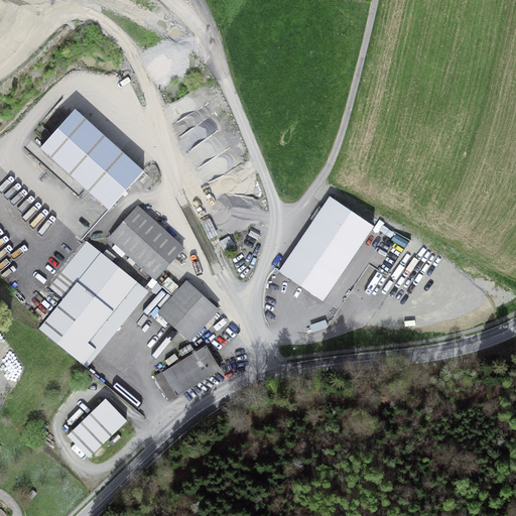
[(109,210),(143,171),(75,110),(40,148),(109,210)]
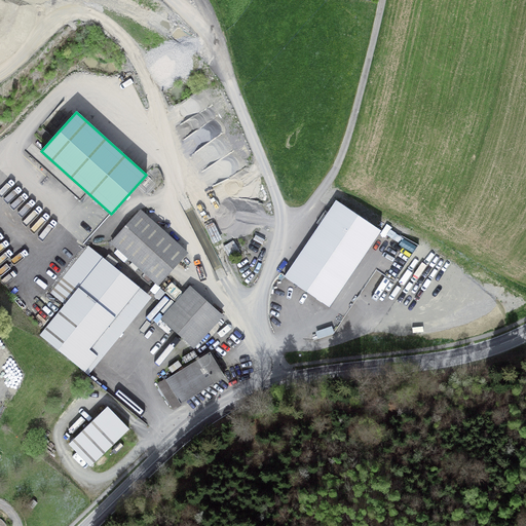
[(336,199),(285,275),(329,306),(381,229),(336,199)]
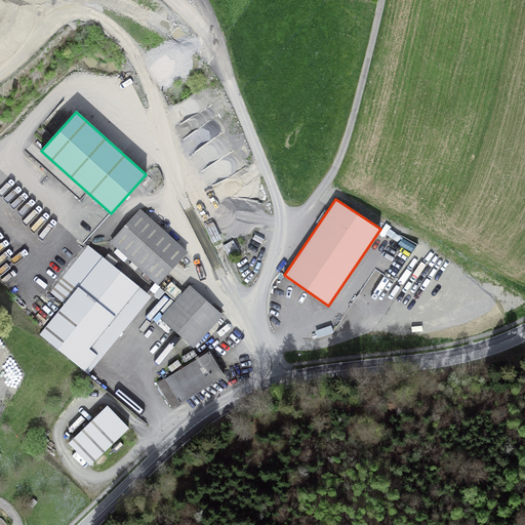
[(112,242),(158,284),(186,252),(139,211),(112,242)]
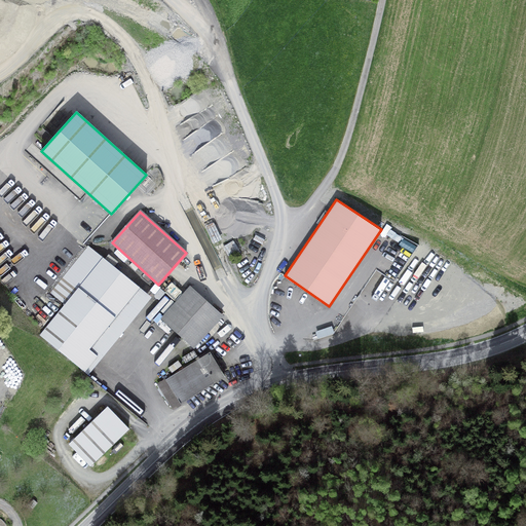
[(50,293),(65,305),(40,335),(84,372),(98,357),(89,349),(140,288),(103,258),(102,259),(87,247),(50,293)]
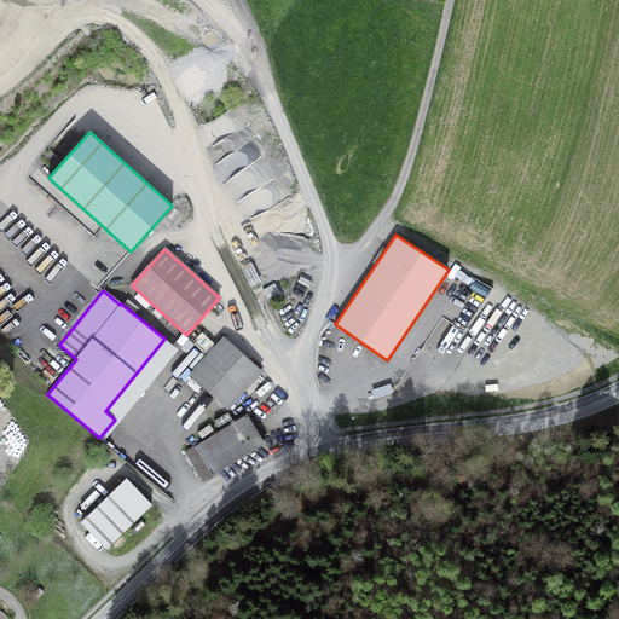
[(208,357),(244,389),(261,372),(224,339),(208,357)]
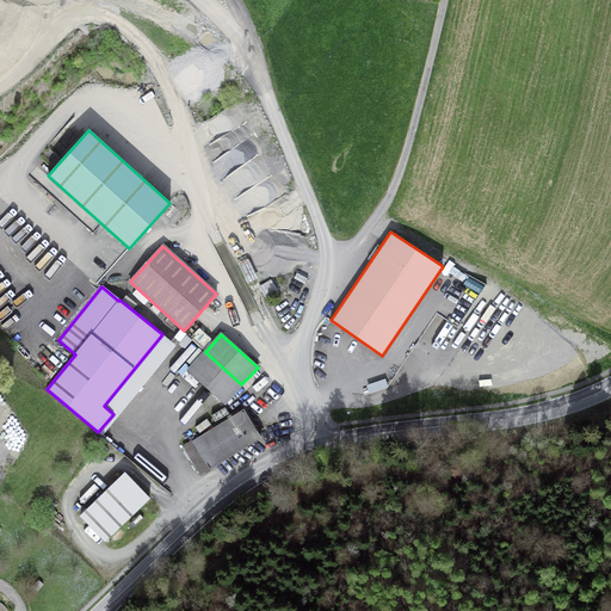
[(189,370),(224,403),(241,384),(205,352),(189,370)]
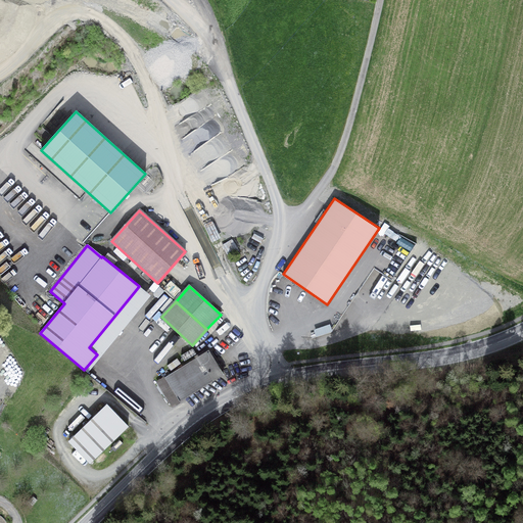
[(208,350),(164,378),(180,401),(224,375),(208,350)]
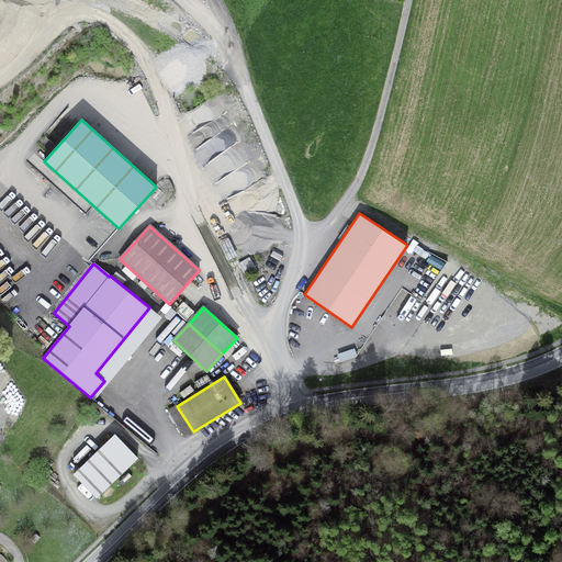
[(98,497),(137,459),(114,435),(75,473),(98,497)]
